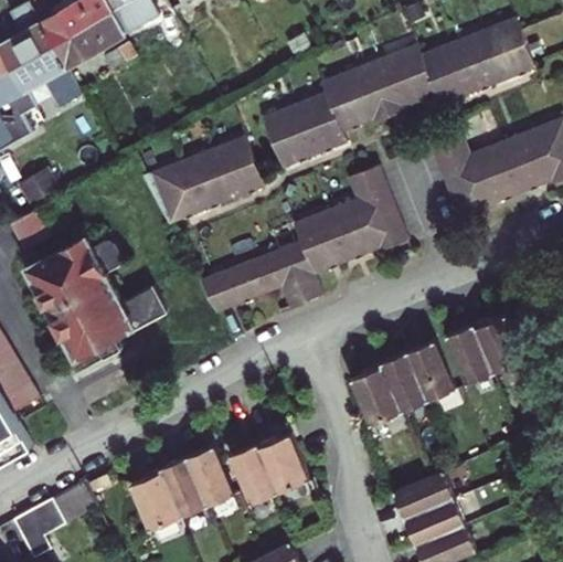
[(84,0),(42,24),(54,46),(137,0),(84,0)]
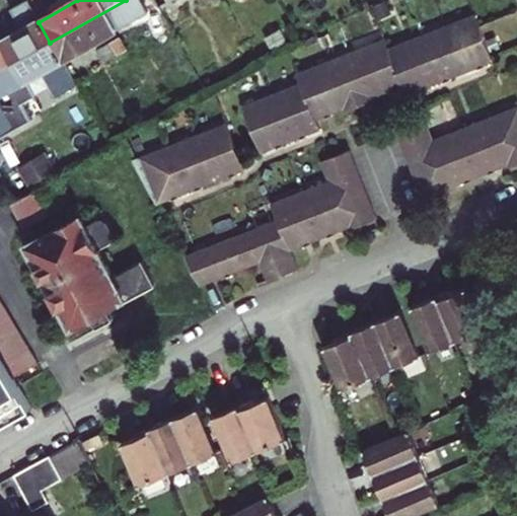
[(145,16),(135,0),(126,0),(50,43),(61,64),(145,16)]
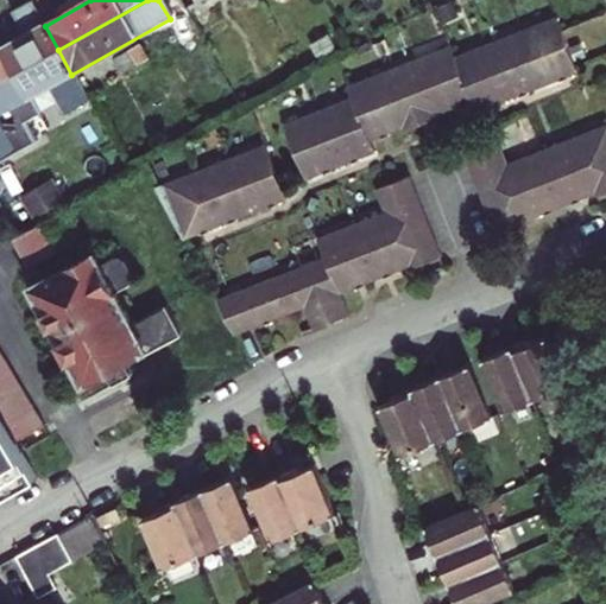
[(0,82),(58,50),(45,26),(31,1),(10,14),(24,38),(0,51),(0,82)]
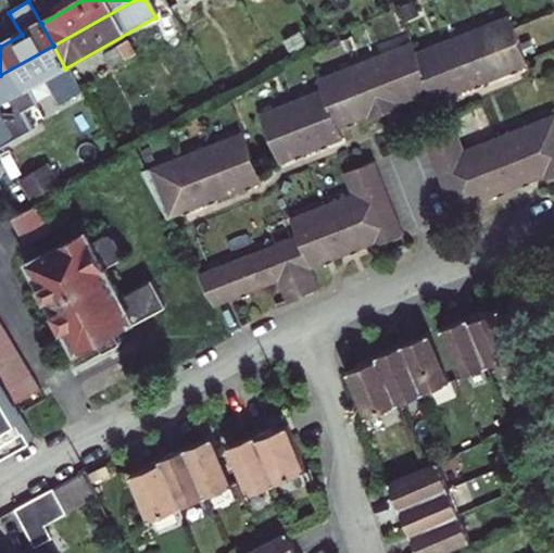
[(319,91),(257,116),(277,165),(340,141),(336,133),(366,120),(368,123),(401,110),(399,107),(428,95),(433,105),(526,68),(505,19),(413,55),(408,46),(316,83),(319,91)]
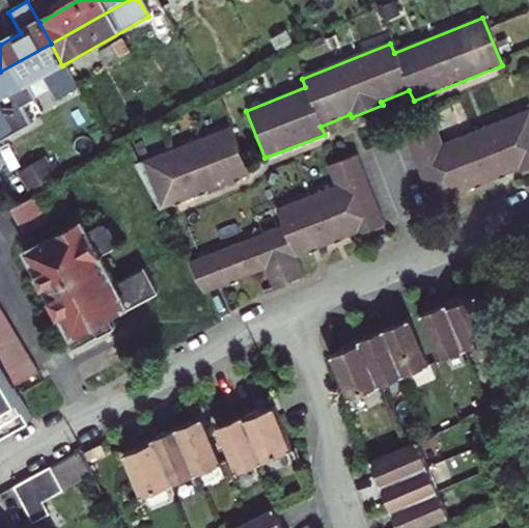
[(57,98),(75,87),(62,65),(51,44),(0,72),(0,141),(30,124),(22,109),(36,101),(27,85),(44,76),(57,98)]
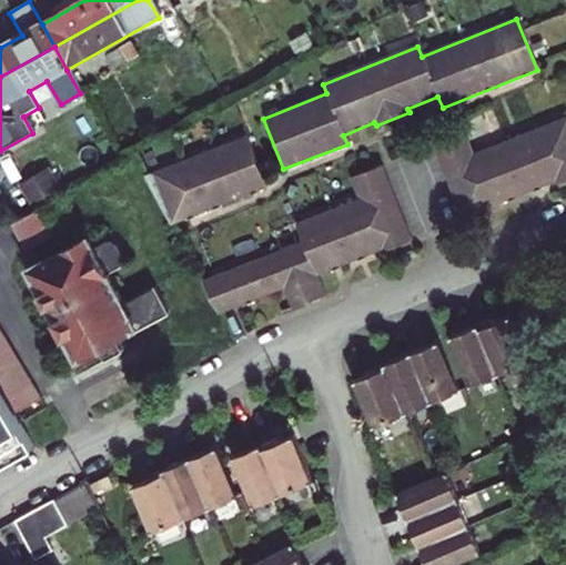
[(128,47),(104,60),(111,72),(134,59),(128,47)]
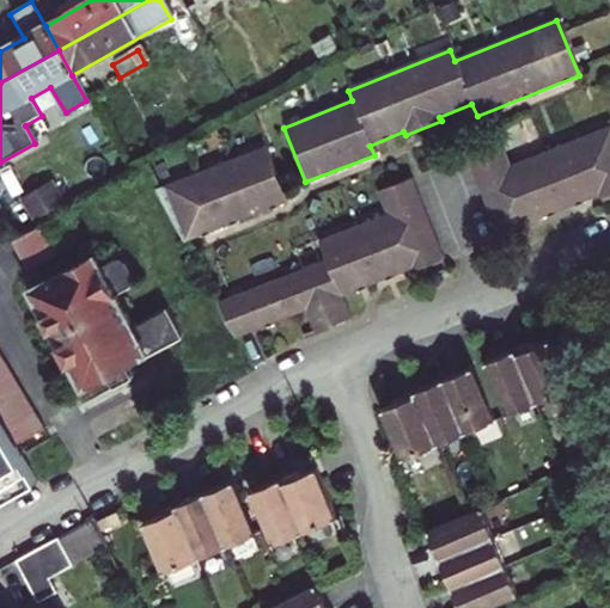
[(499,146),(467,159),(499,239),(530,227),(529,226),(596,198),(597,201),(609,195),(609,128),(508,169),(499,146)]
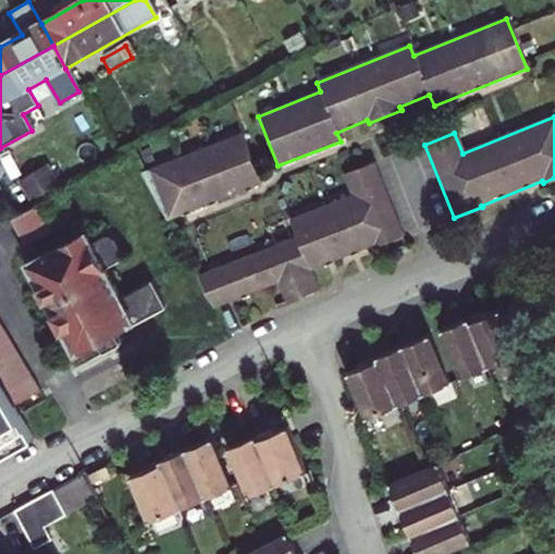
[(241,135),(140,175),(167,222),(260,185),(241,135)]
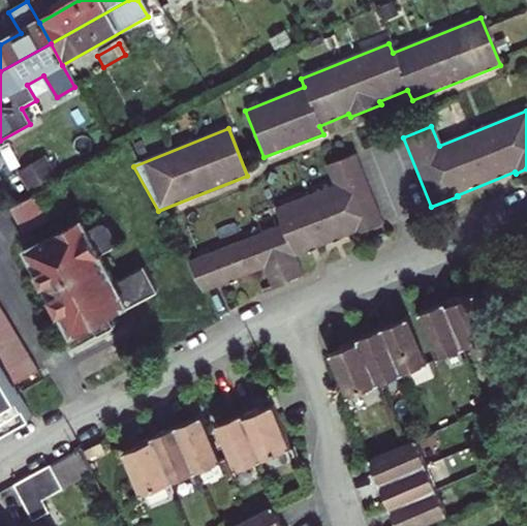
[(49,156),(21,171),(31,190),(58,176),(49,156)]
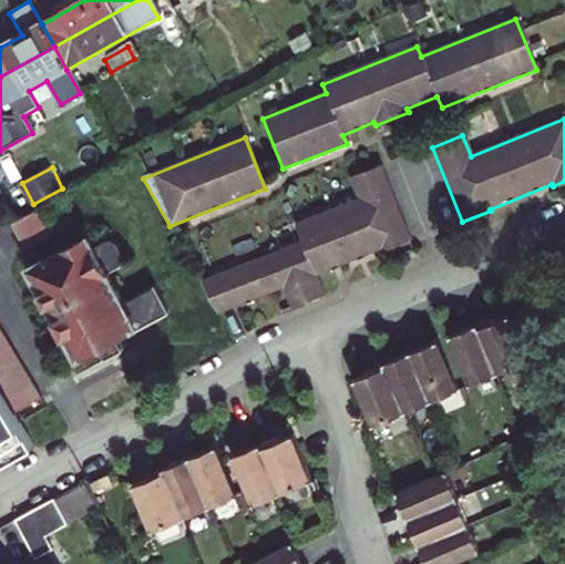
[(301,243),(201,284),(217,315),(281,289),(290,310),(324,297),(315,277),(377,252),(379,255),(409,243),(379,168),(349,180),(357,200),(294,225),(301,243)]
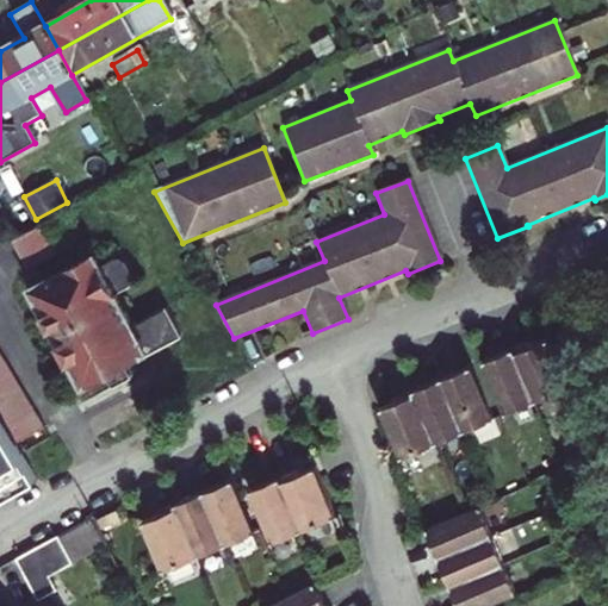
[(39,227),(11,243),(25,270),(54,255),(39,227)]
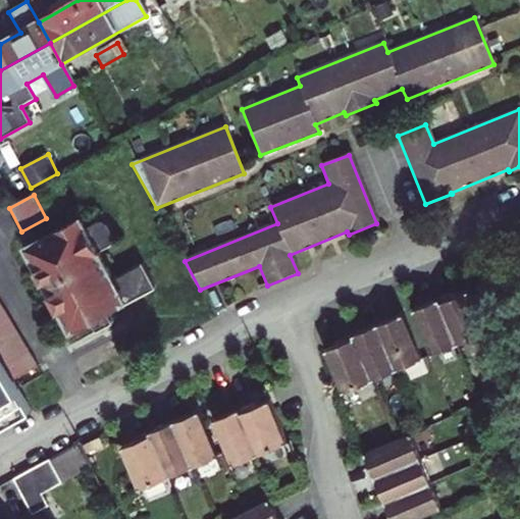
[(80,218),(24,248),(70,331),(89,322),(104,314),(122,304),(123,306),(153,290),(140,265),(113,279),(96,248),(108,241),(100,227),(88,234),(80,218)]
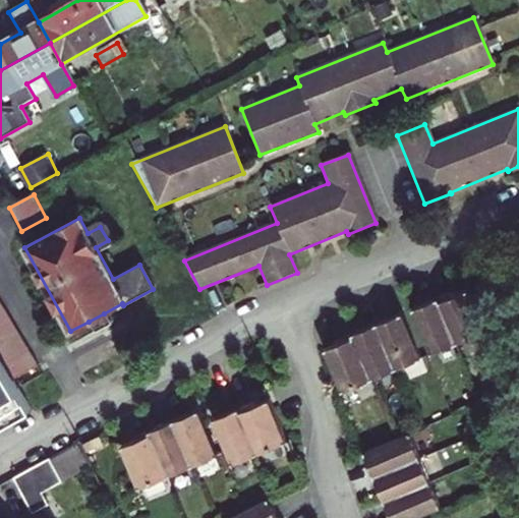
[(436,301),(454,346),(482,334),(465,292),(451,298),(450,295),(436,301)]
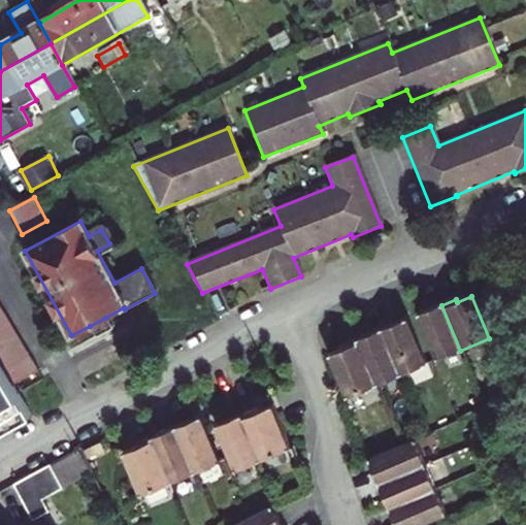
[(441,305),(418,315),(436,360),(460,351),(441,305)]
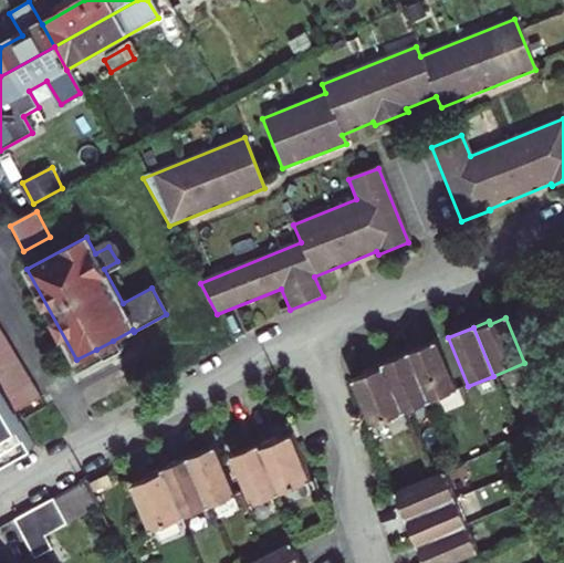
[(0,395),(11,415),(39,398),(0,334),(0,395)]
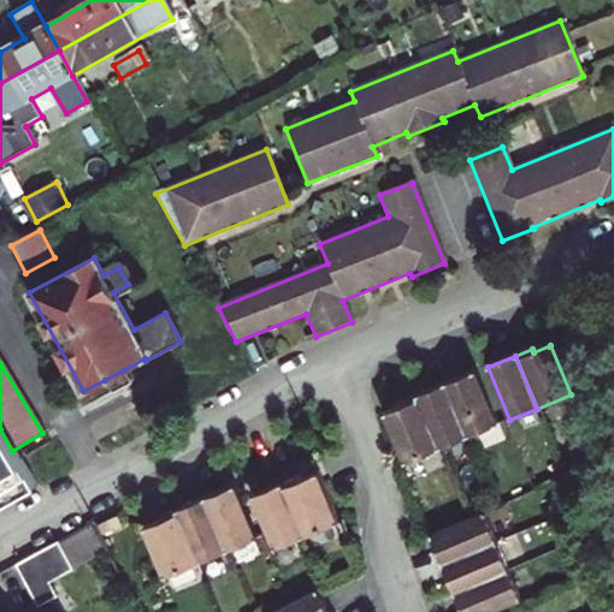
[(123,370),(105,380),(112,393),(129,382),(123,370)]
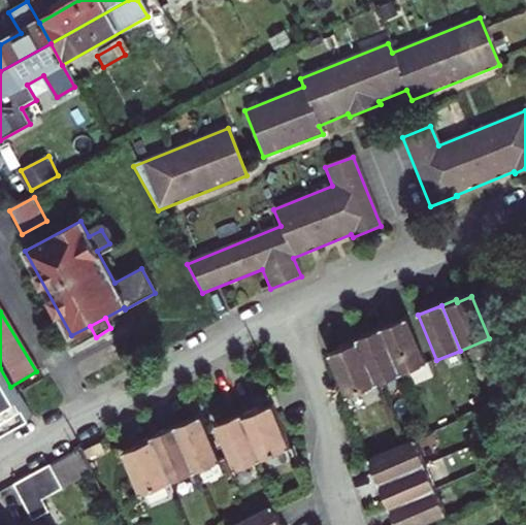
[(405,320),(381,330),(399,375),(424,365),(405,320)]
